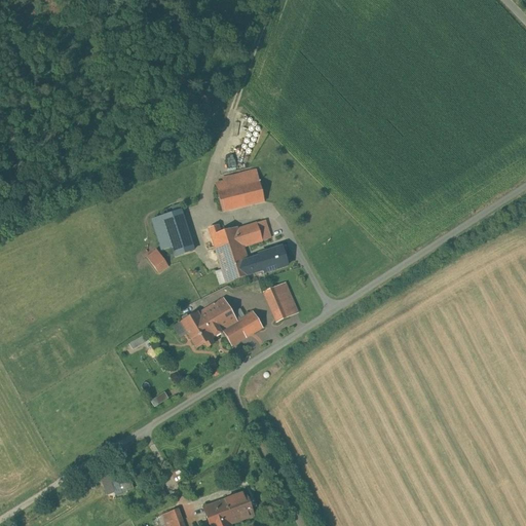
[(263,202),(257,173),(237,178),(239,186),(217,191),(222,213),(263,202)]
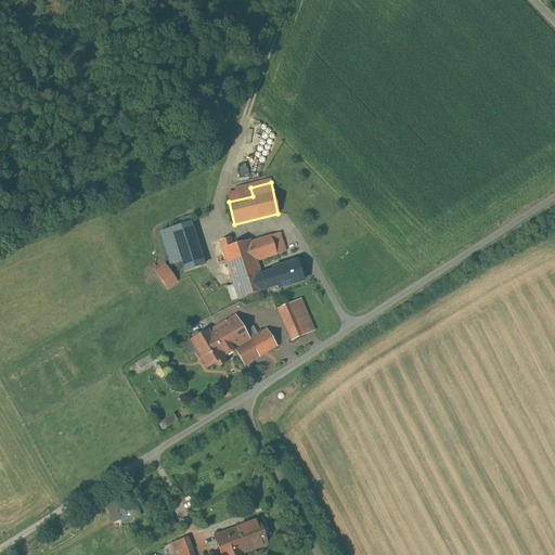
[(204,263),(191,222),(170,229),(178,252),(183,270),(204,263)]
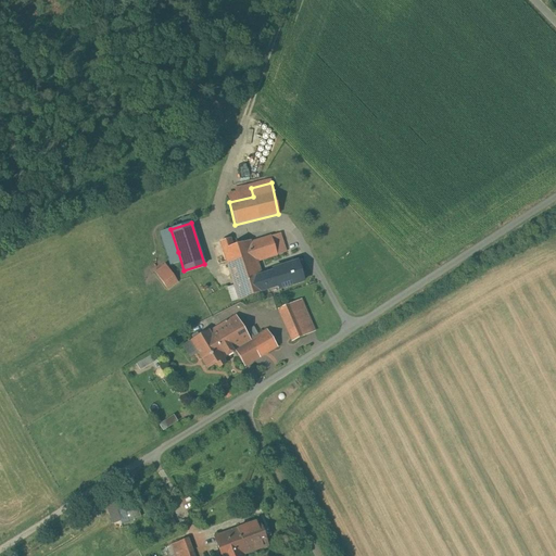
[(265,291),(265,290),(261,276),(256,262),(286,252),(280,234),(250,243),(249,241),(232,247),(230,239),(220,242),(238,299),(265,291)]
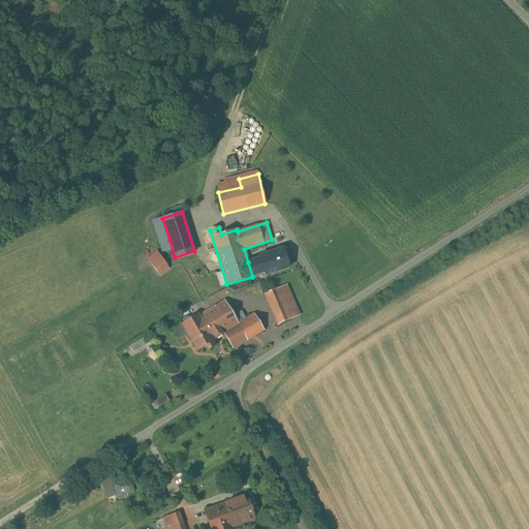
[(260,258),(248,262),(252,276),(265,272),(266,275),(288,268),(282,249),(260,256),(260,258)]
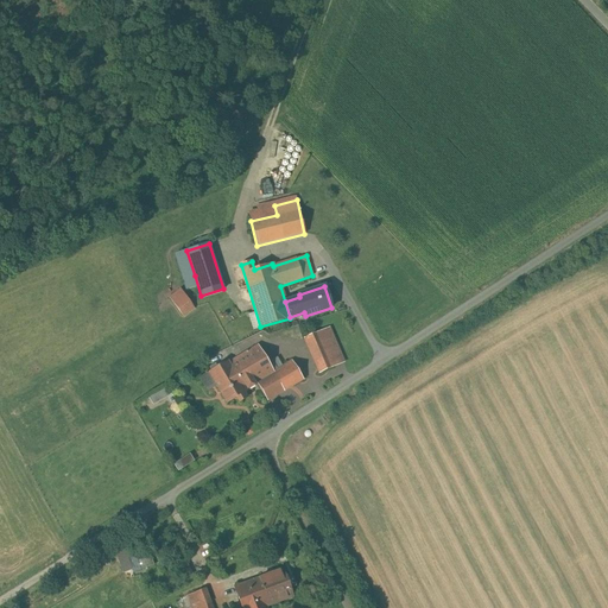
[(195,309),(179,289),(169,297),(183,317),(195,309)]
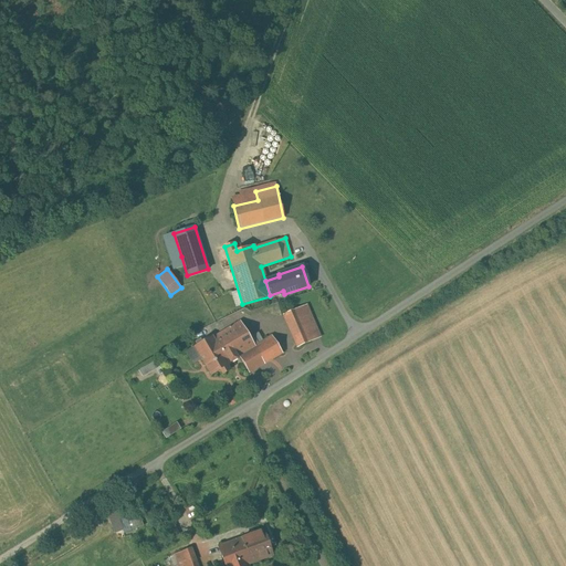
[(303,307),(284,315),(299,346),(317,338),(303,307)]
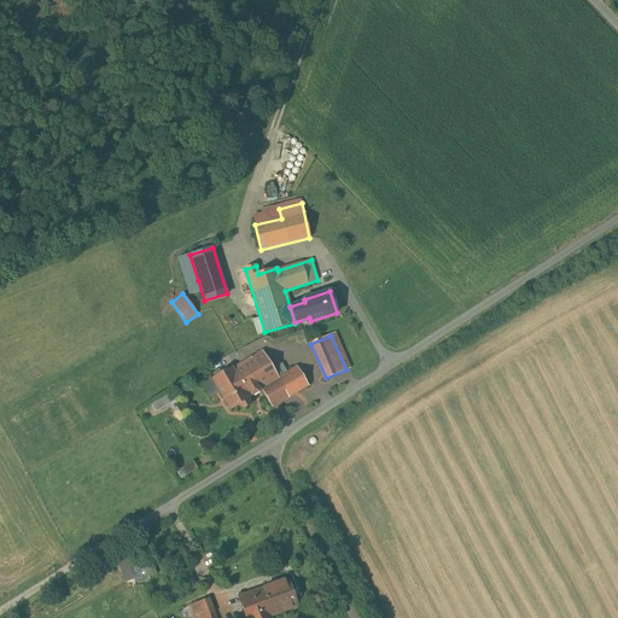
[(231,368),(249,398),(262,391),(261,389),(279,378),(278,377),(262,350),(231,368)]
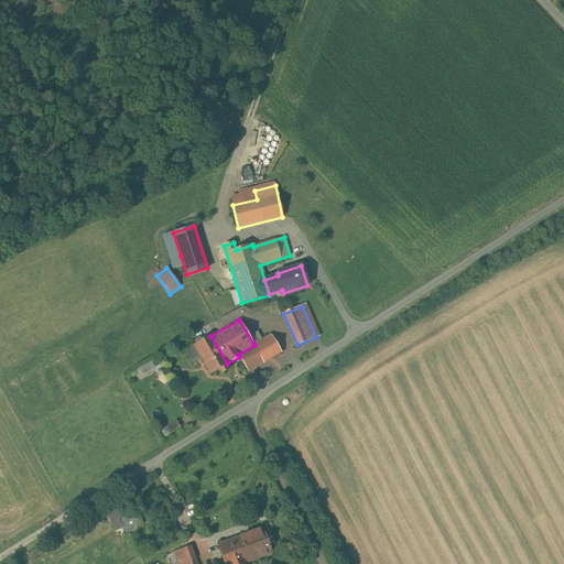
[(192,333),(180,340),(184,347),(196,339),(192,333)]
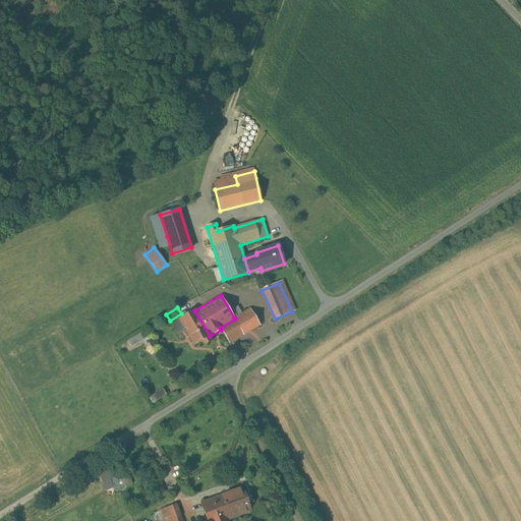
[(259,326),(249,308),(234,317),(235,319),(220,328),(221,330),(229,344),(259,326)]
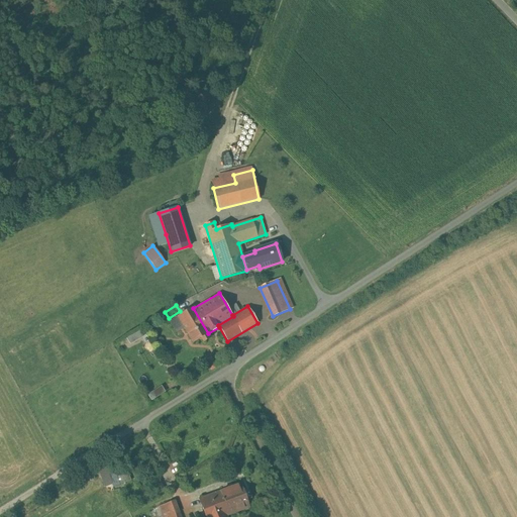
[(192,343),(208,333),(193,308),(193,307),(169,321),(176,333),(183,328),(192,343)]
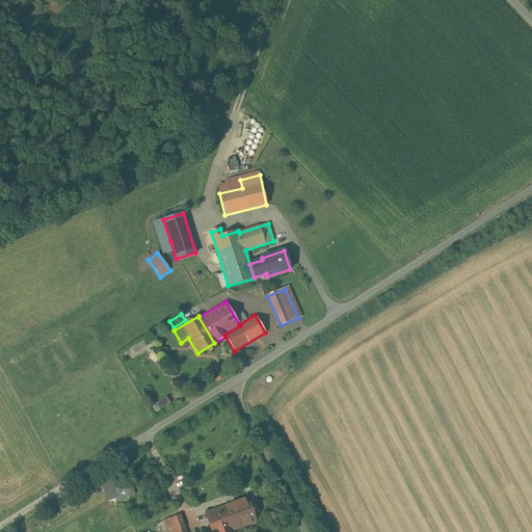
[(144,340),(131,344),(133,351),(147,346),(144,340)]
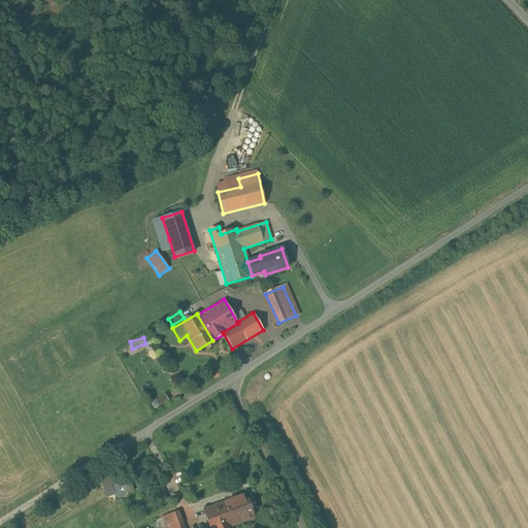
[(109,476),(100,480),(106,497),(114,495),(116,498),(134,491),(131,482),(123,485),(121,480),(111,483),(109,476)]
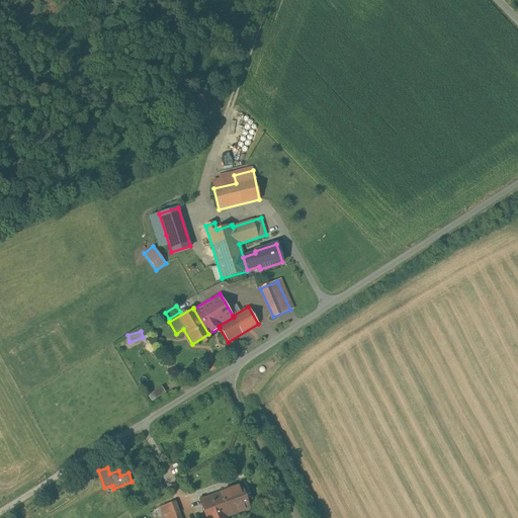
[(165,493),(158,476),(147,481),(154,498),(165,493)]
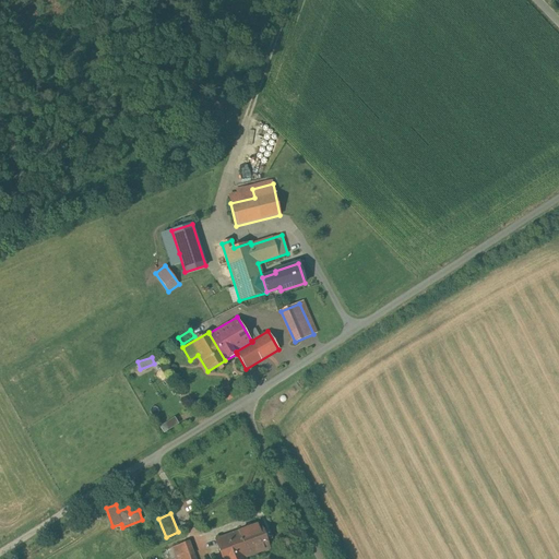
[(219,552),(225,550),(230,549),(242,546),(247,558),(270,549),(260,524),(215,540),(219,552)]
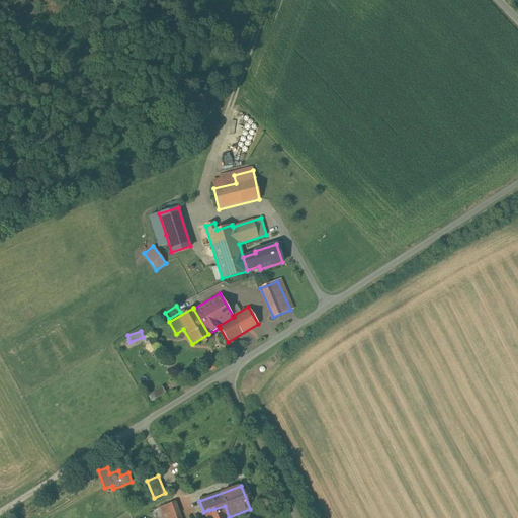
[(180,517),(174,502),(152,510),(154,517),(180,517)]
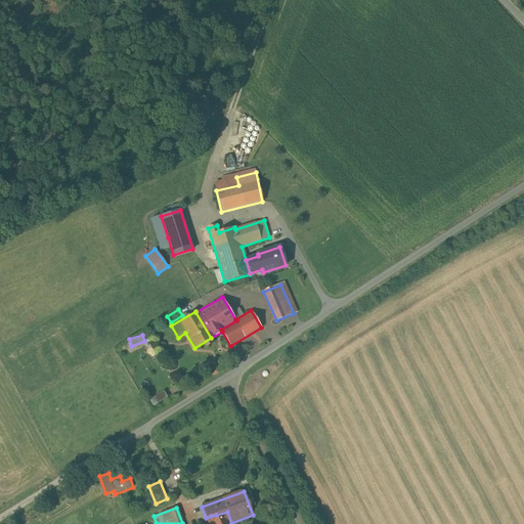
[(227,512),(206,518),(208,523),(226,523),(231,523),(227,512)]
